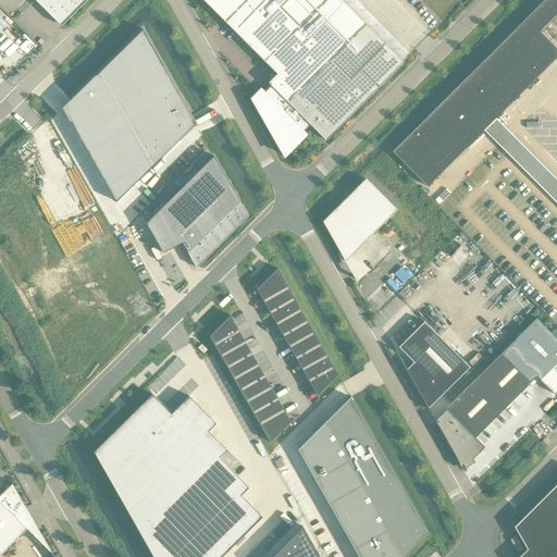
[(35,0),(61,26),(87,0),(35,0)]
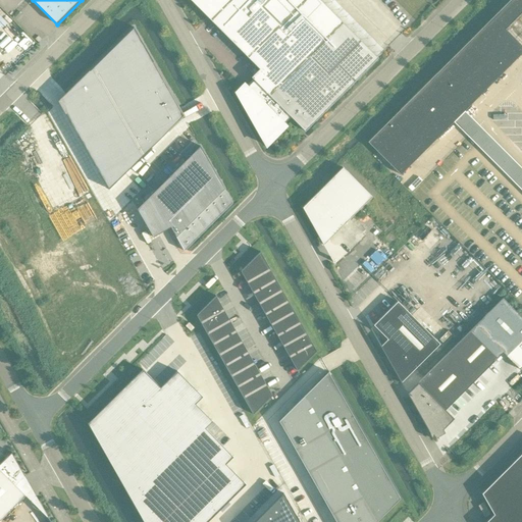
[(305,132),(378,58),(319,0),(190,0),(259,69),(251,77),(254,81),(248,87),(245,84),(237,93),(266,146),(286,125),(283,123),(291,116),(305,132)]
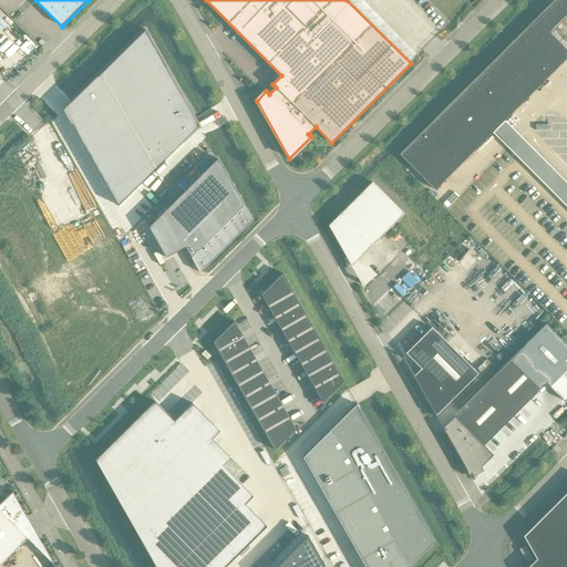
[(566,0),(554,0),(400,154),(435,189),(492,133),(495,130),(504,121),(507,117),(566,58),(566,50),(548,32),(566,13),(566,0)]
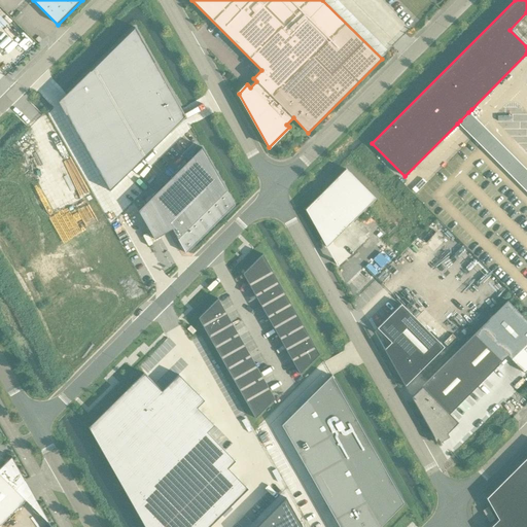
[(135,28),(59,102),(109,191),(185,116),(135,28)]
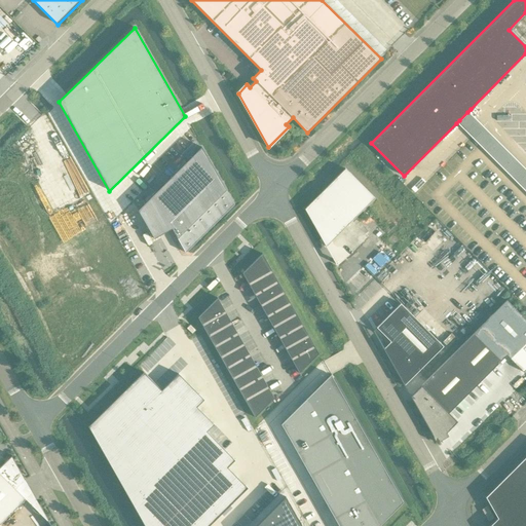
[(201,147),(138,211),(154,239),(172,229),(186,253),(234,204),(201,147)]
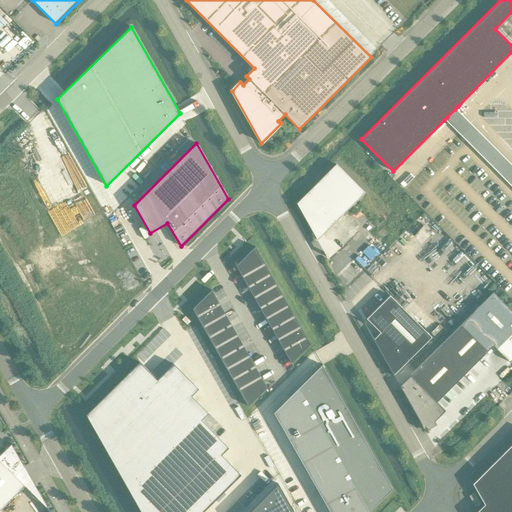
[(297,204),(317,240),(364,193),(335,164),(297,204)]
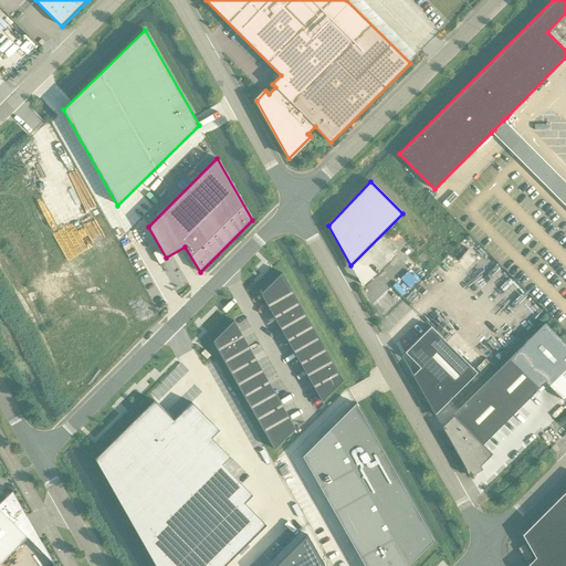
[(282,273),(261,294),(268,306),(293,292),(282,273)]
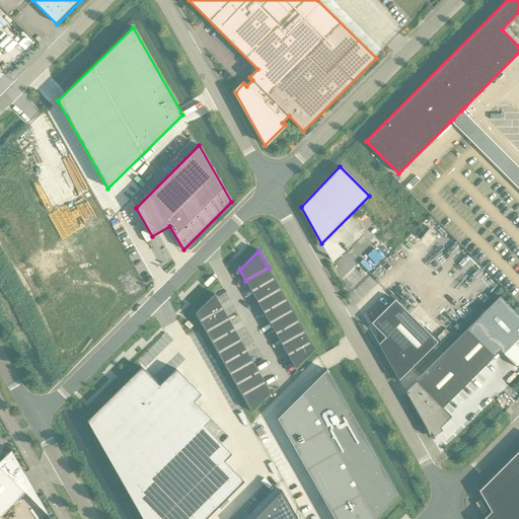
[(269,268),(245,281),(250,289),(251,291),(275,278),(269,268)]
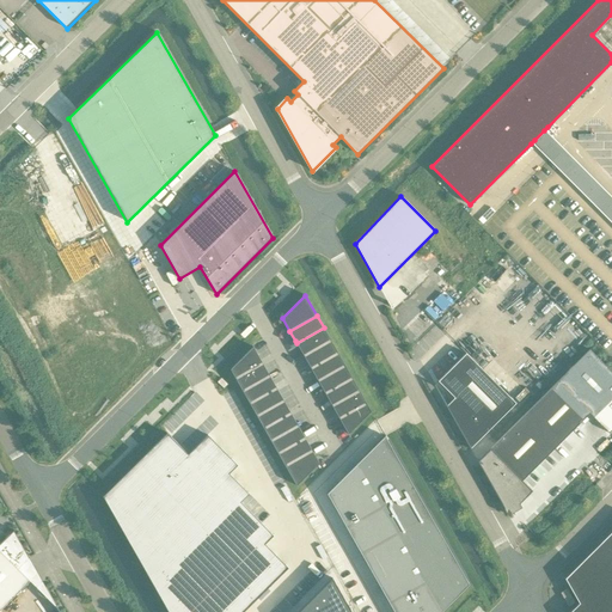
[(324,328),(297,343),(298,346),(304,355),(330,341),(324,328)]
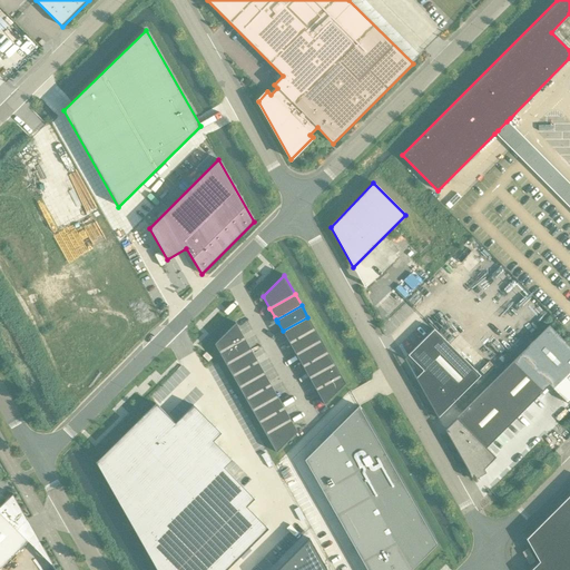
[(307,317),(283,331),(288,341),(290,343),(314,328),(307,317)]
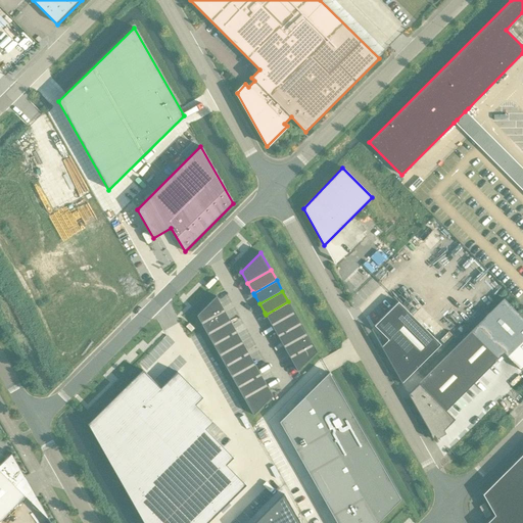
[(217,296),(197,316),(201,323),(224,311),(223,308),(217,296)]
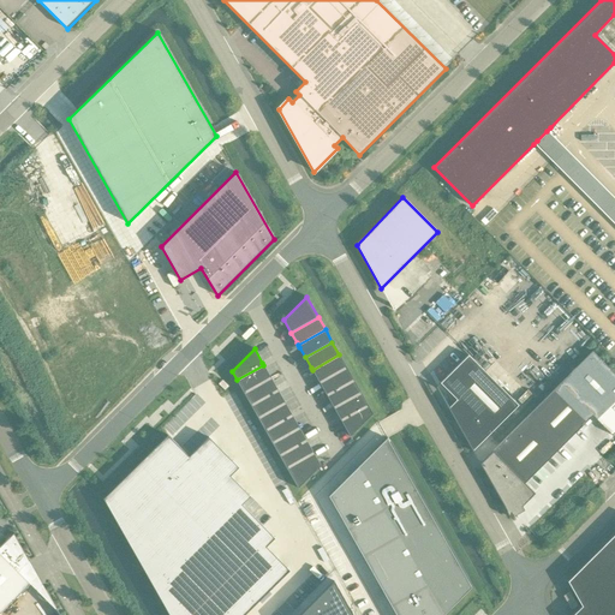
[(611,435),(614,431),(614,374),(592,351),(479,464),(511,518),(535,494),(525,483),(592,416),(611,435)]
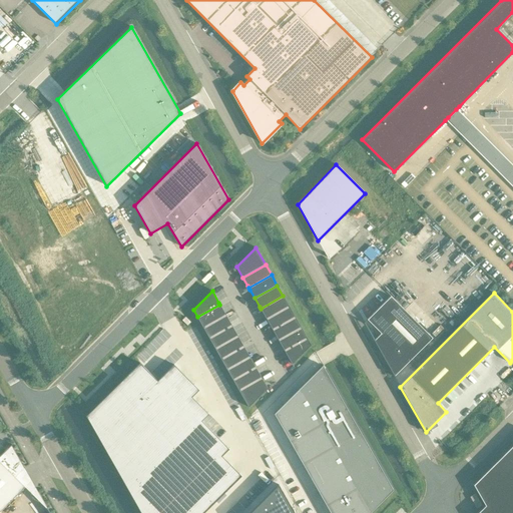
[(283,296),(261,309),(262,311),(267,319),(289,306),(283,296)]
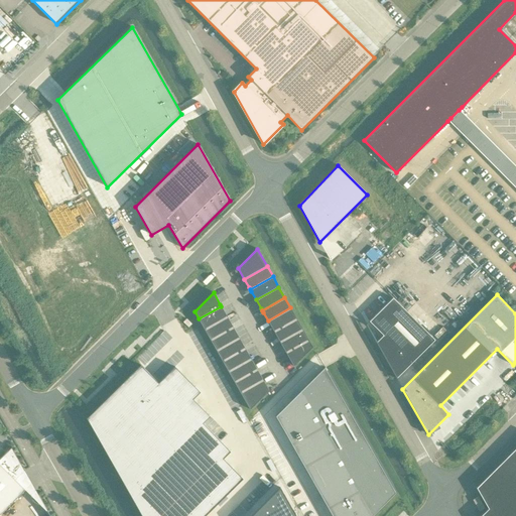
[(396,378),(437,343),(393,297),(369,321),(383,336),(376,342),(396,378)]
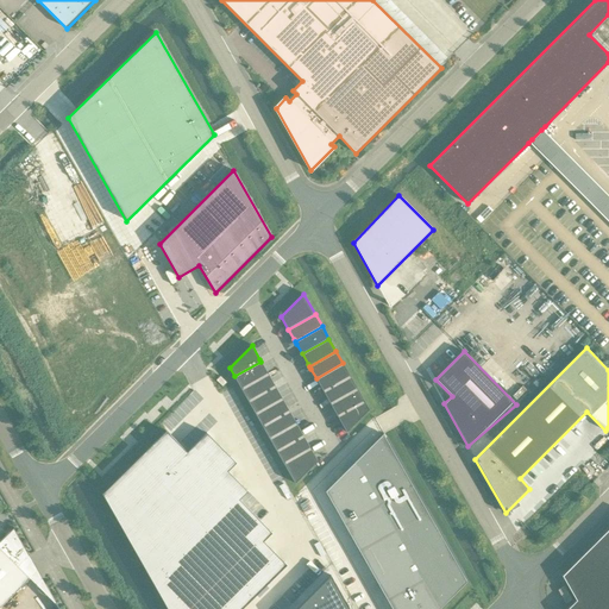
[(261,362),(234,376),(242,389),(268,374),(263,364),(261,362)]
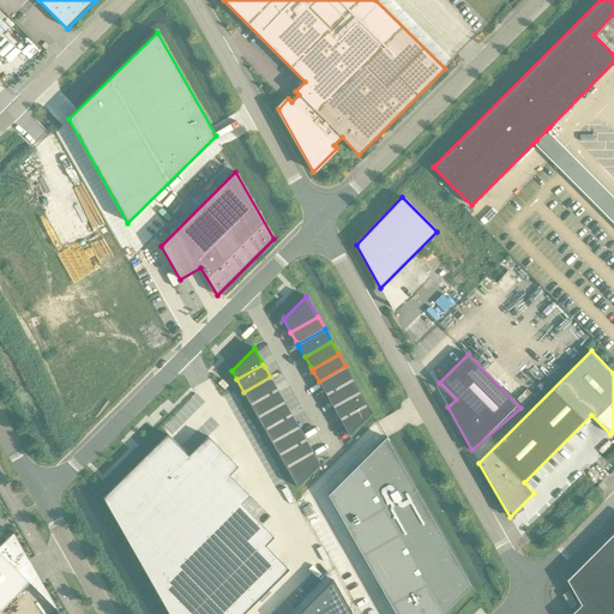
[(345,366),(319,381),(324,392),(325,395),(353,379),(345,366)]
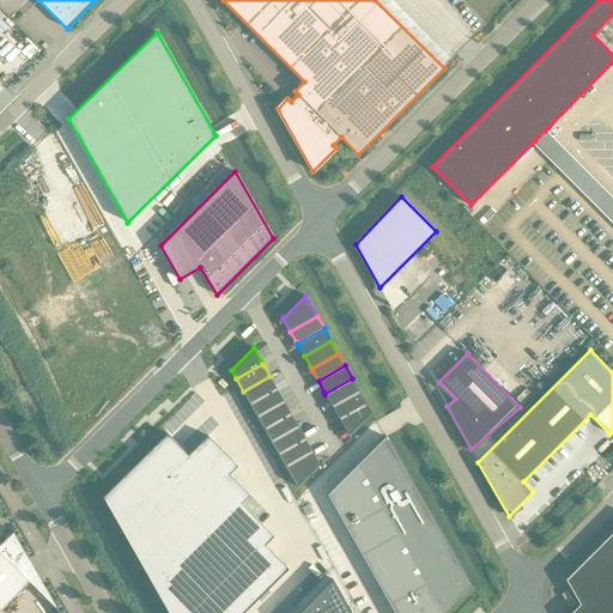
[(269,376),(243,392),(250,404),(277,389),(275,386),(269,376)]
